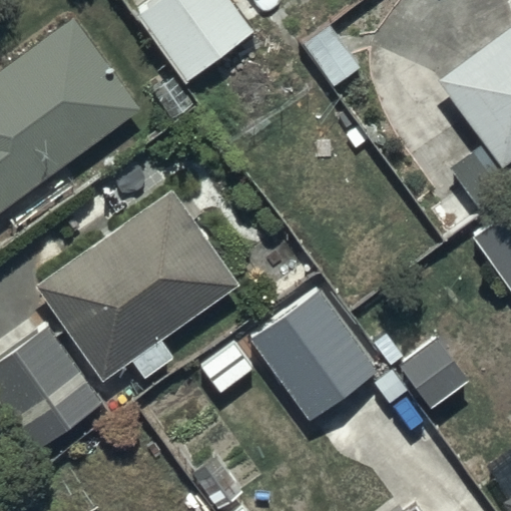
[(183,82),(253,33),(229,0),(147,0),(133,10),(183,82)]
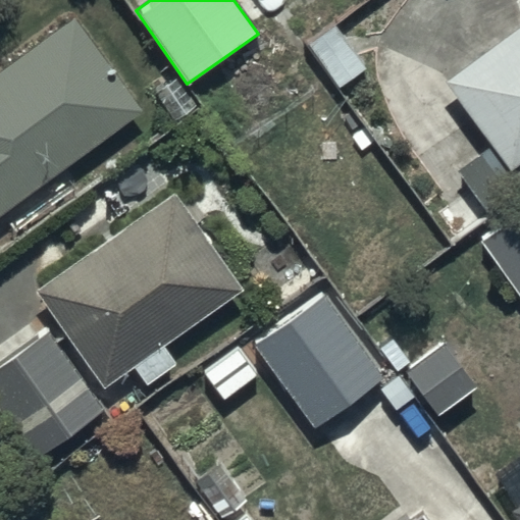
[(0,219),(143,112),(72,18),(0,67),(0,219)]
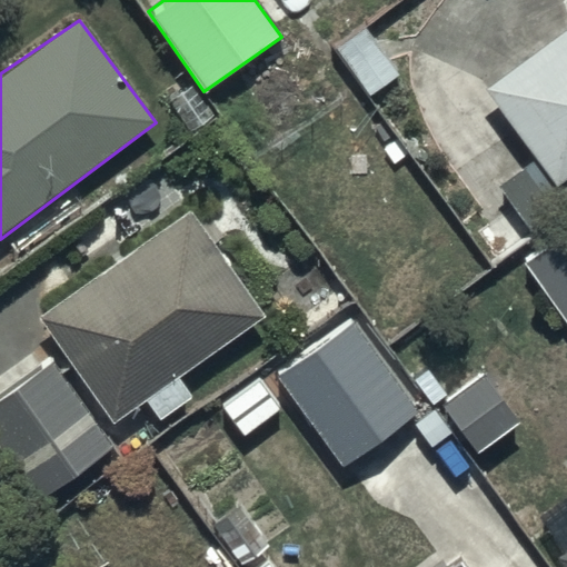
[(541,157),(499,187),(517,210),(480,237),(497,261),(566,209),(566,25),(488,83),(541,157)]
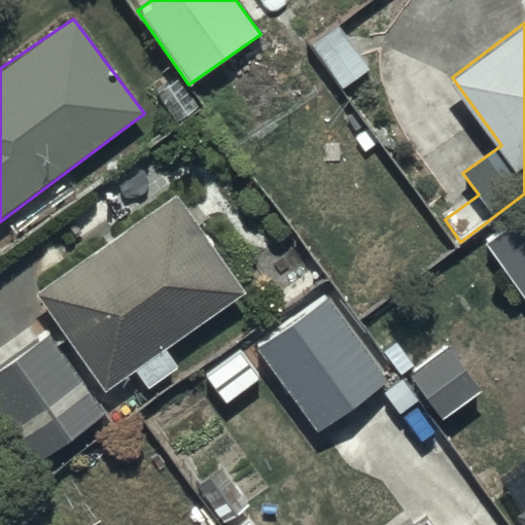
[(179,196),(35,293),(102,393),(134,371),(147,390),(180,368),(168,349),(246,294),(179,196)]
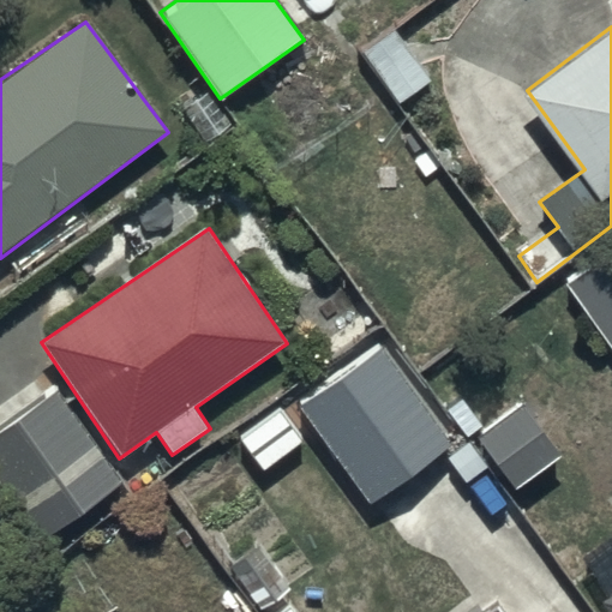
[(611,245),(562,281),(611,354),(611,245)]
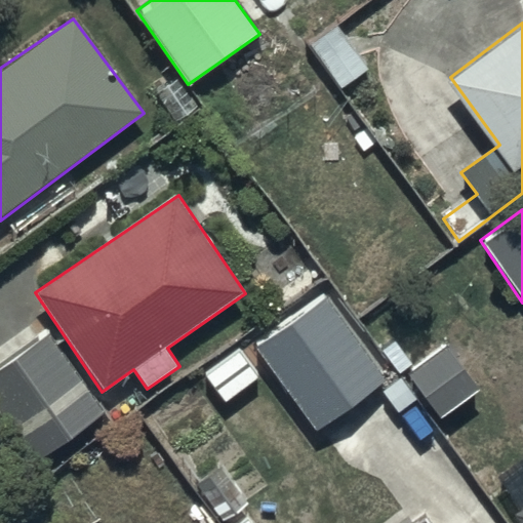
[(321,292),(252,344),(317,432),(387,380),(321,292)]
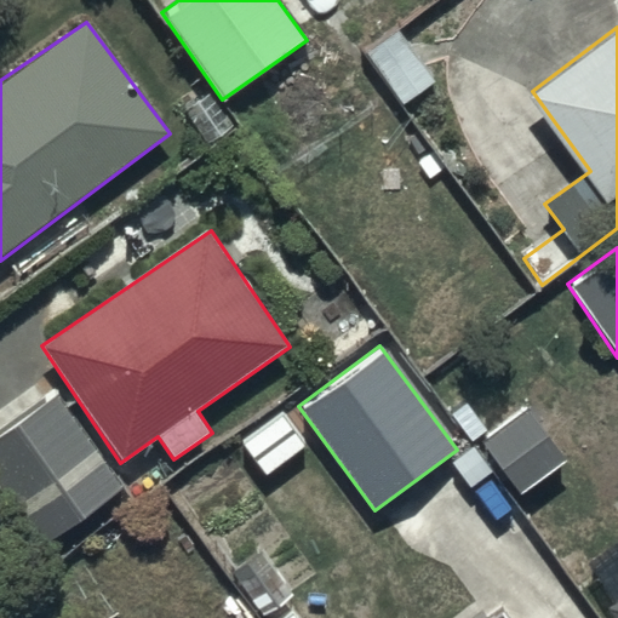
[(124,486),(57,393),(0,434),(0,492),(39,547),(124,486)]
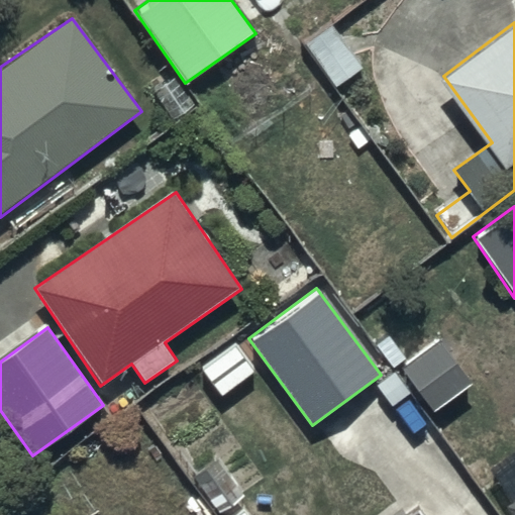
[(435,338),(397,370),(435,416),(473,385),(435,338)]
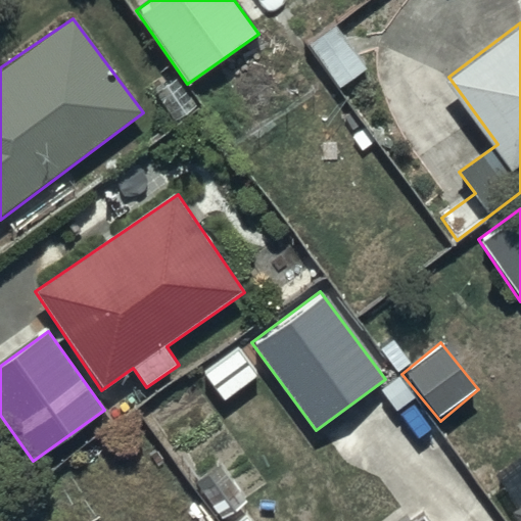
[(519,509),(512,514),(517,520),(520,520),(520,459),(495,477),(519,509)]
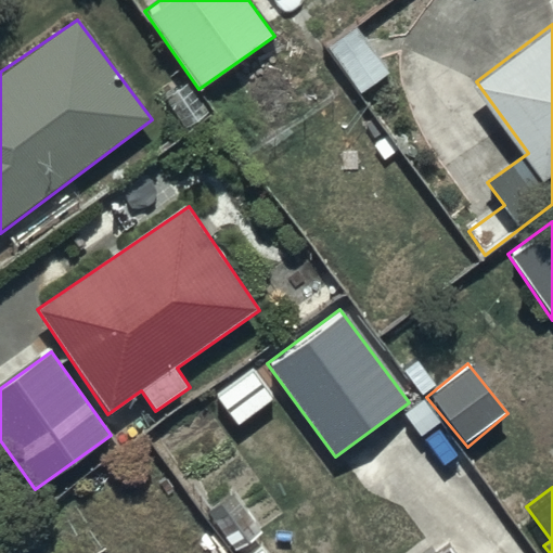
All buildings are outlined.
